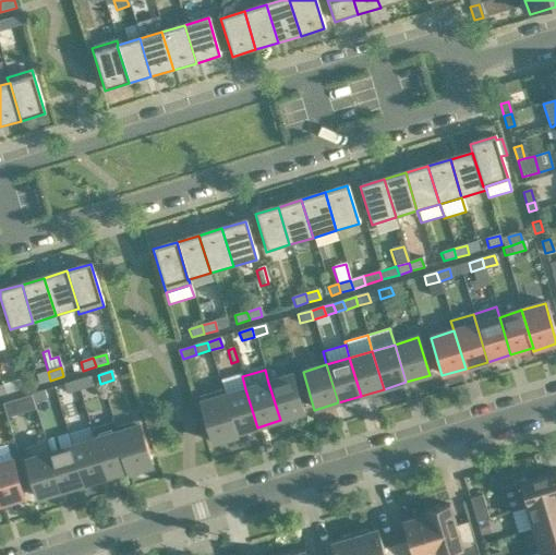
[(35,375),(38,384),(50,381),(48,372),(35,375)]
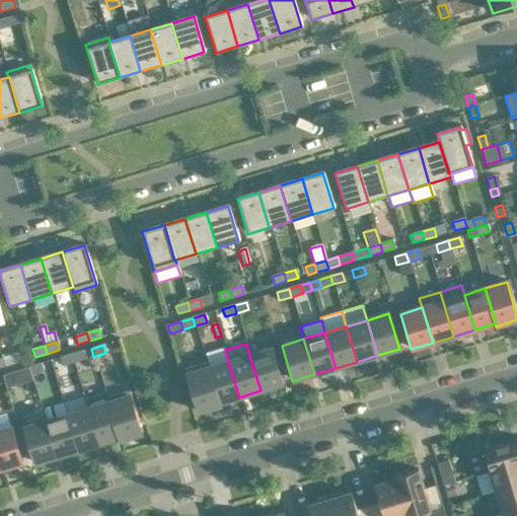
[(223,348),(204,354),(207,363),(208,368),(218,403),(219,403),(239,397),(228,362),(223,348)]
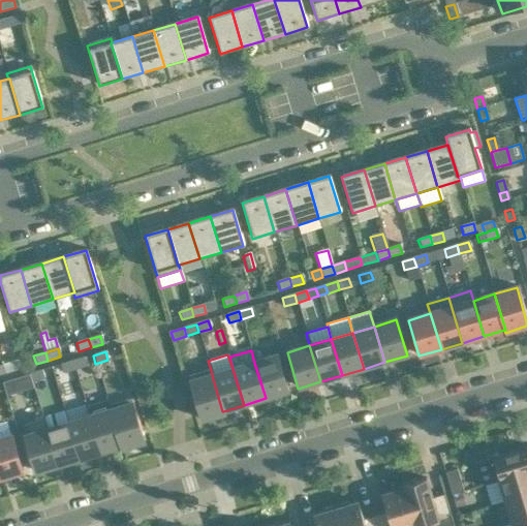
[(276,356),(254,363),(266,398),(287,392),(276,356)]
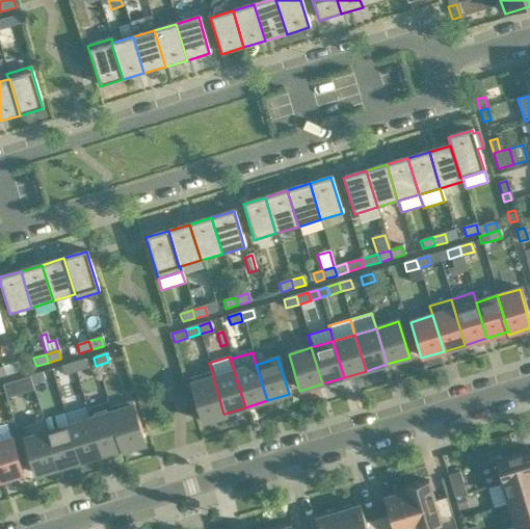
[(72,364),(75,372),(86,369),(84,361),(72,364)]
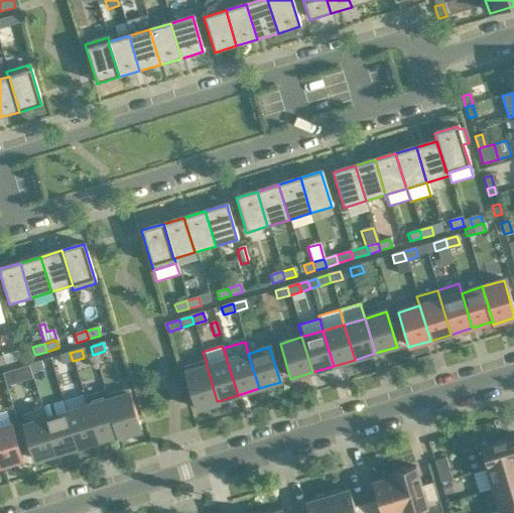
[(17,352),(2,357),(4,365),(20,360),(17,352)]
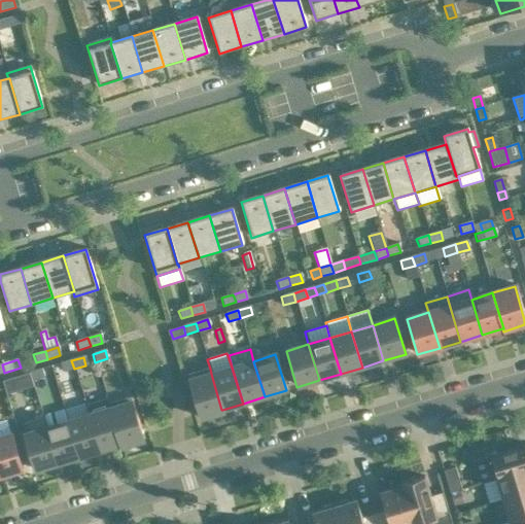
[(62,372),(74,369),(71,360),(60,364),(62,372)]
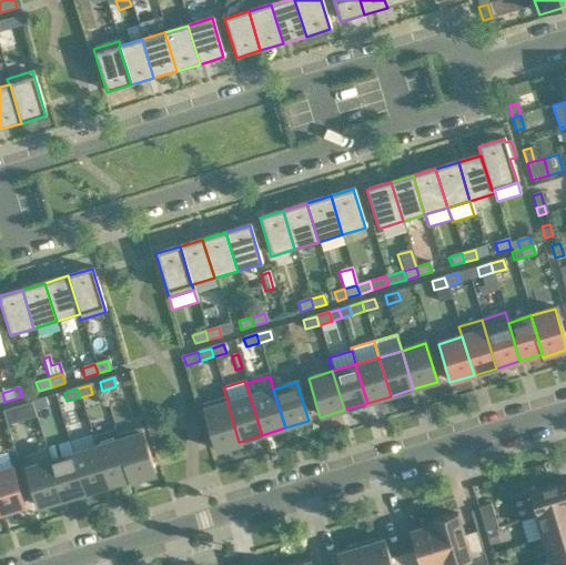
[(226,397),(202,405),(215,452),(241,444),(240,442),(239,442),(228,403),(226,397)]
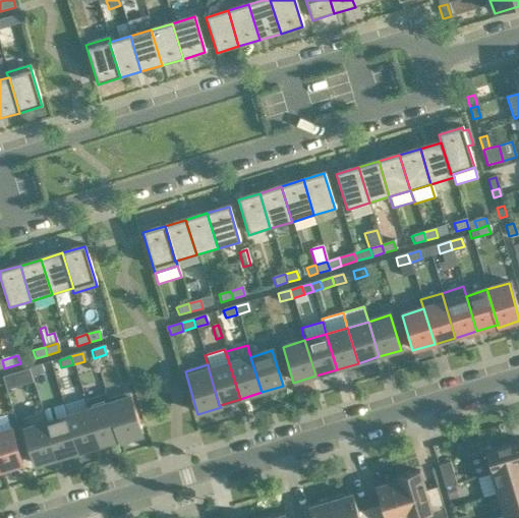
[(31,378),(43,373),(41,365),(29,369),(31,378)]
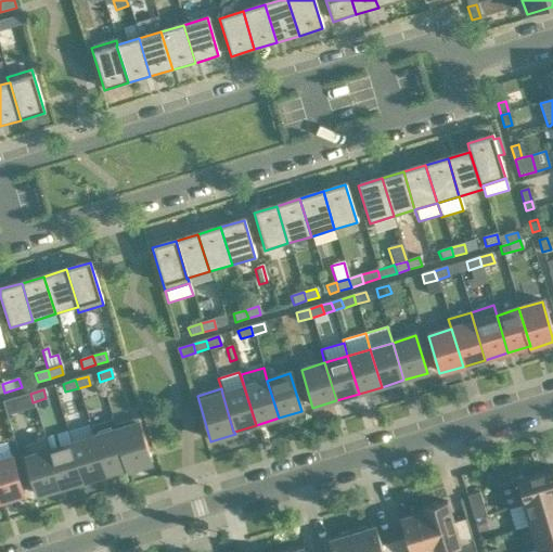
[(33,402),(30,394),(0,402),(4,416),(35,408),(33,402)]
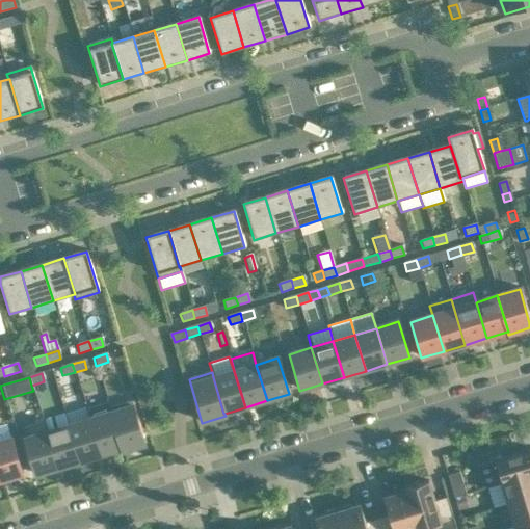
[(109,407),(108,408),(109,413),(110,413),(122,449),(121,449),(122,452),(144,445),(131,401),(109,407)]
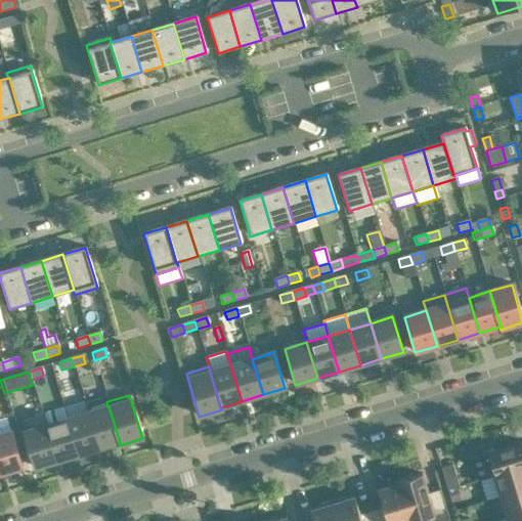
[(98,448),(119,442),(120,442),(109,406),(107,406),(106,402),(107,401),(106,397),(85,403),(88,413),(98,448)]
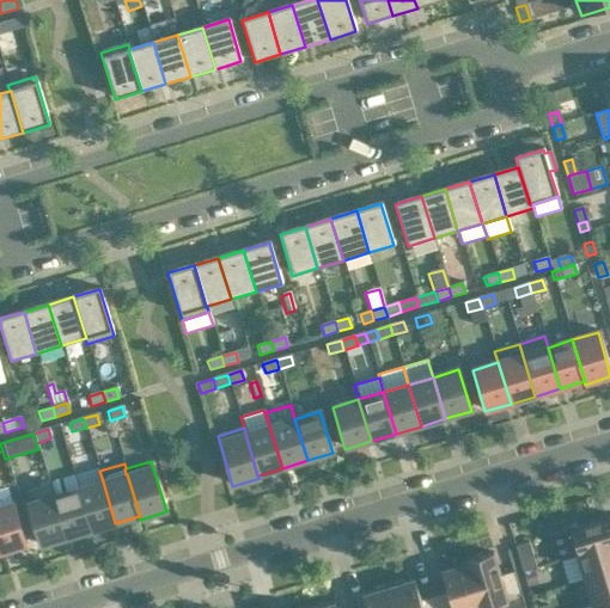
[(98,468),(74,476),(78,489),(78,490),(90,532),(115,523),(103,481),(99,471),(98,468)]
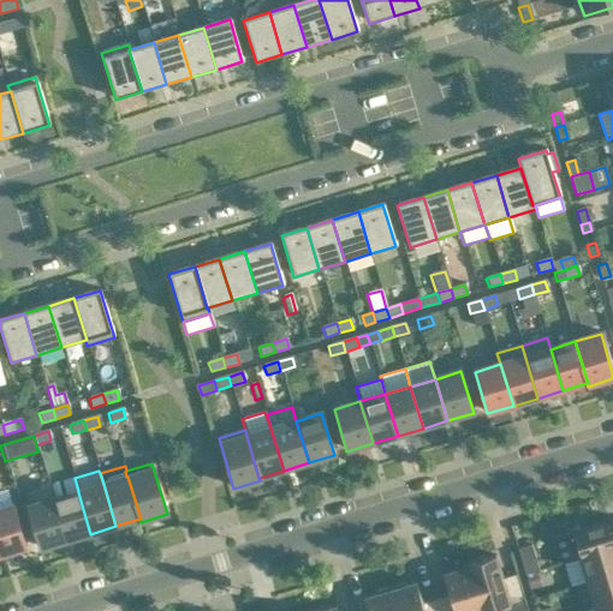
[(51,485),(51,489),(54,499),(78,491),(75,478),(51,485)]
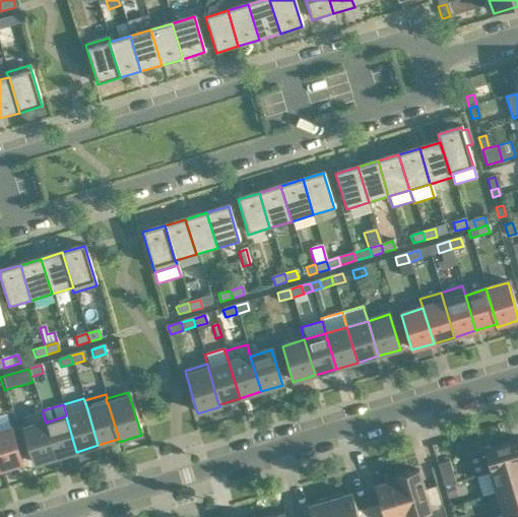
[(34,464),(56,458),(45,423),(46,423),(43,413),(20,419),(34,464)]
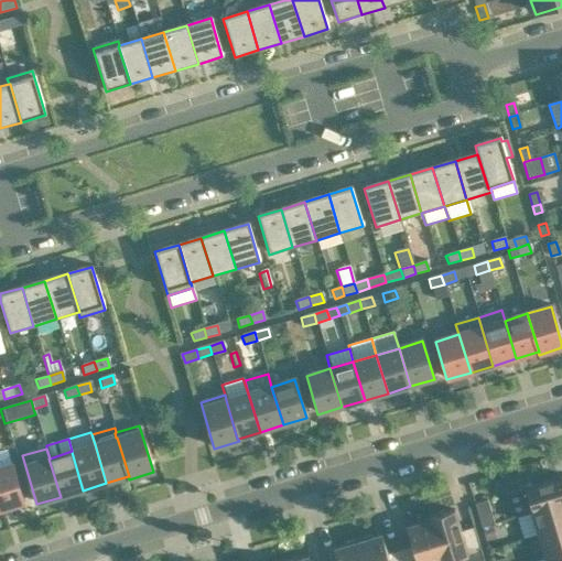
[(0,468),(12,465),(8,450),(0,452),(0,468)]
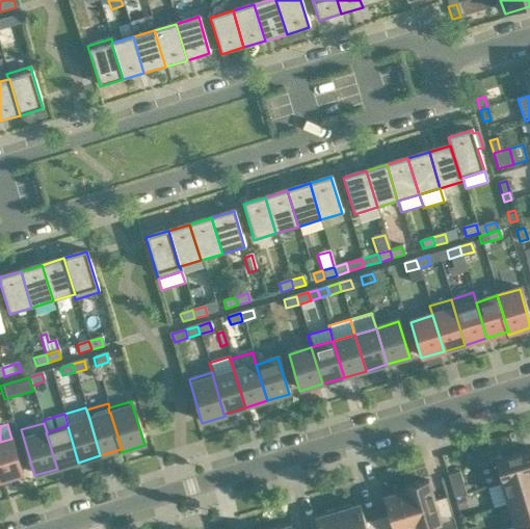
[(46,432),(57,469),(78,463),(68,426),(47,432),(46,432)]
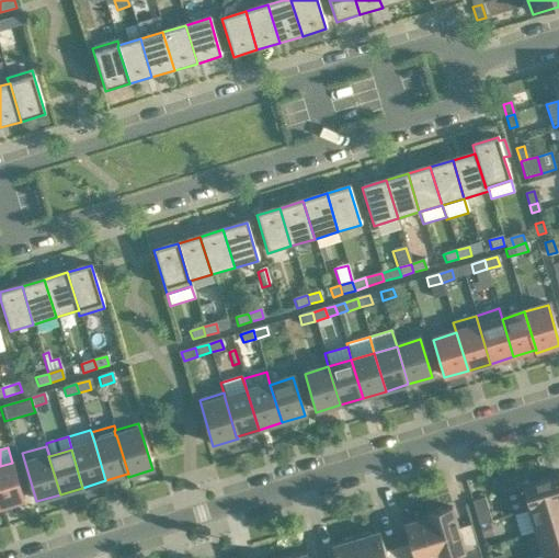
[(0,508),(24,501),(12,463),(0,466),(0,508)]
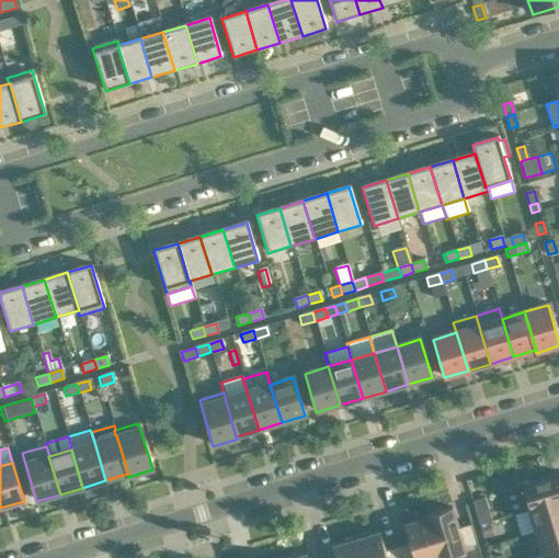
[(521,513),(527,511),(558,501),(558,475),(523,487),(514,489),(521,513)]
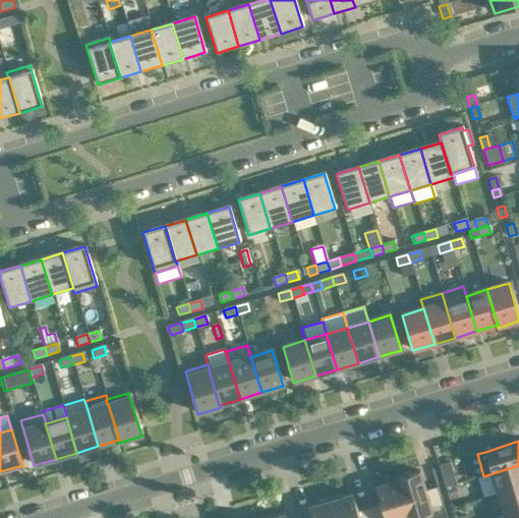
[(455,485),(449,463),(438,466),(444,488),(454,485),(455,485)]
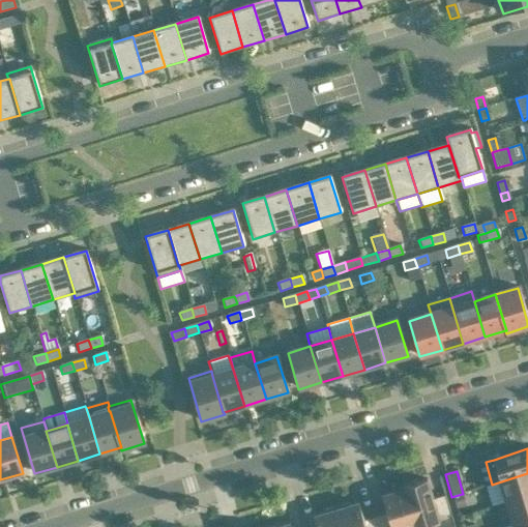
[(492,485),(485,487),(491,507),(504,503),(504,504),(527,496),(527,473),(500,481),(498,482),(492,485)]
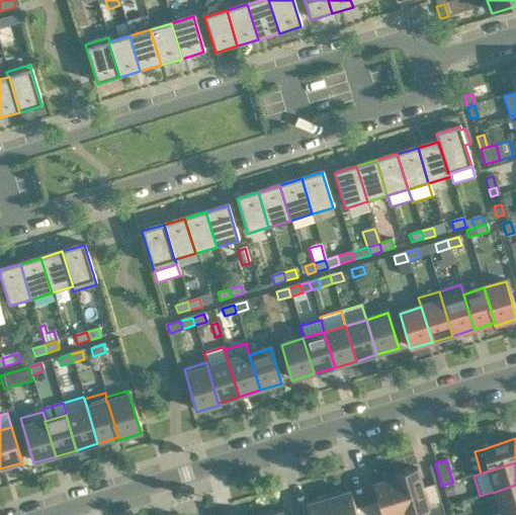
[(416,469),(395,476),(395,478),(406,514),(413,514),(420,512),(422,514),(442,514),(440,506),(434,485),(422,488),(416,469)]
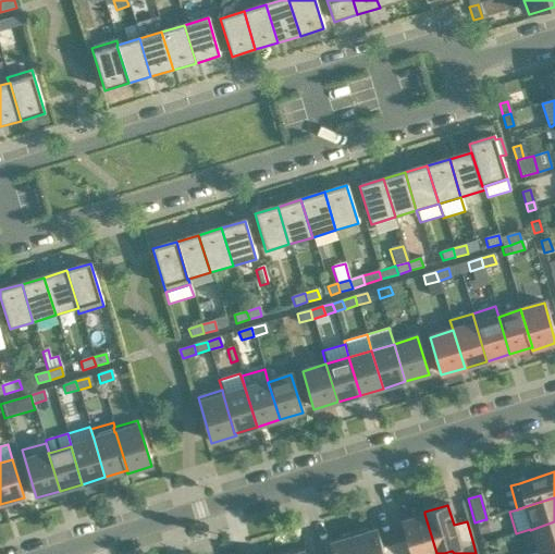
[(406,539),(394,543),(396,553),(436,553),(424,512),(412,516),(412,518),(402,521),(406,539)]
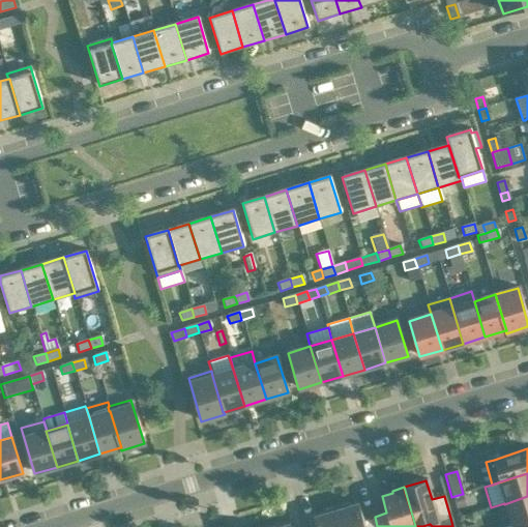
[(452,497),(451,497),(456,508),(465,505),(462,494),(452,497)]
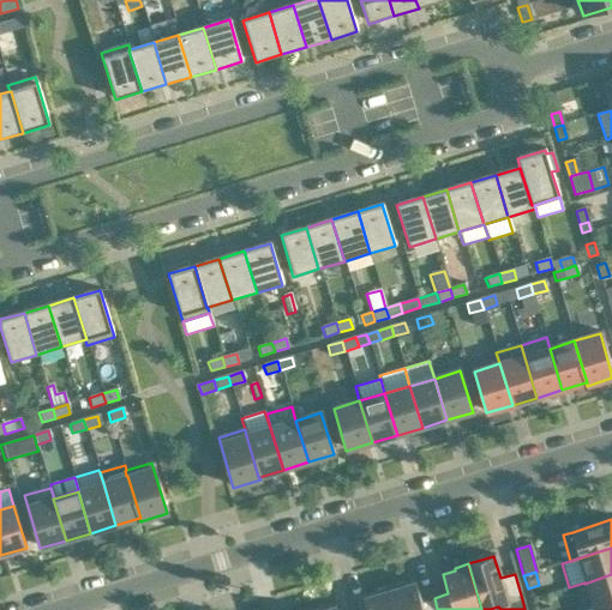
[(593,608),(611,602),(611,574),(585,584),(593,608)]
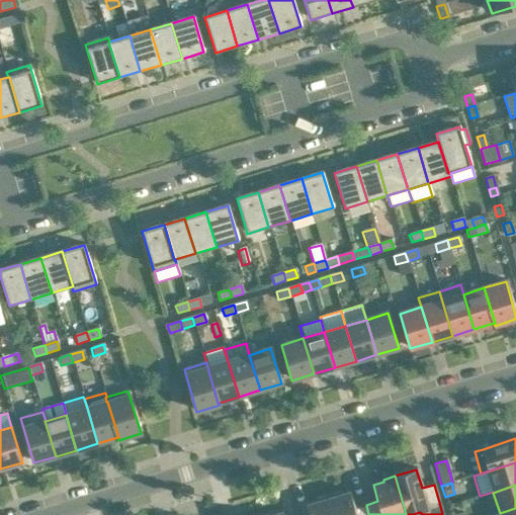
[(368,514),(366,505),(354,508),(349,492),(339,495),(338,493),(327,497),(332,514),(368,514)]
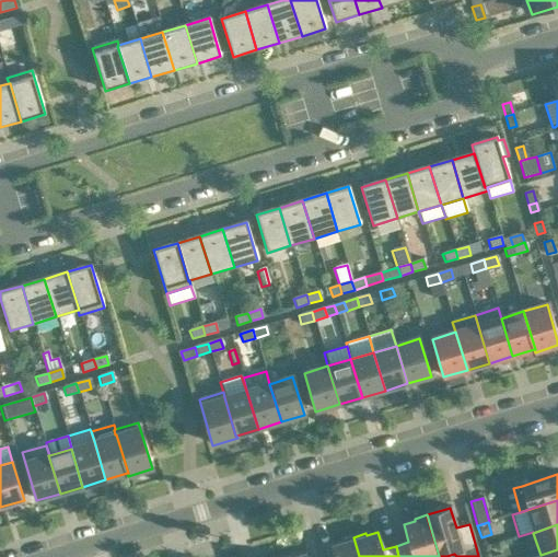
[(359,556),(353,537),(341,541),(343,543),(330,546),(333,556),(359,556)]
